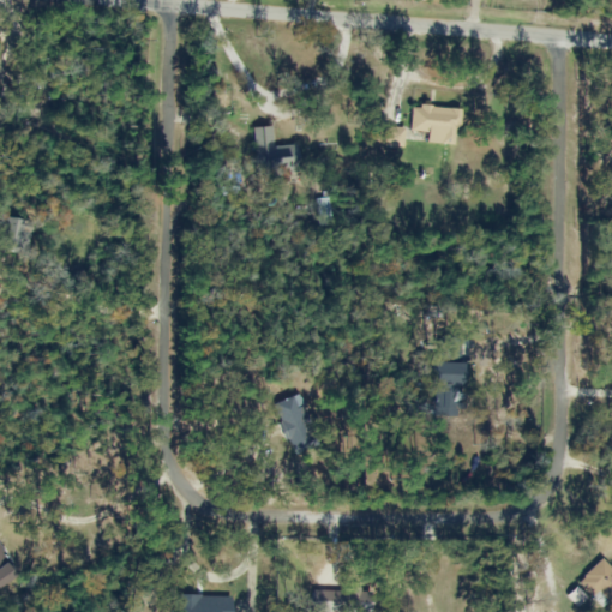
[(462,109),(414,103),(411,131),(427,132),(426,142),(459,145),(462,109)]
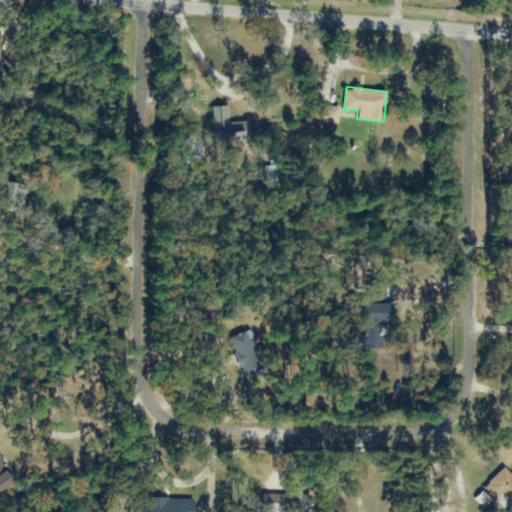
[(230,141),(230,104),(214,104),(214,141),(230,141)]
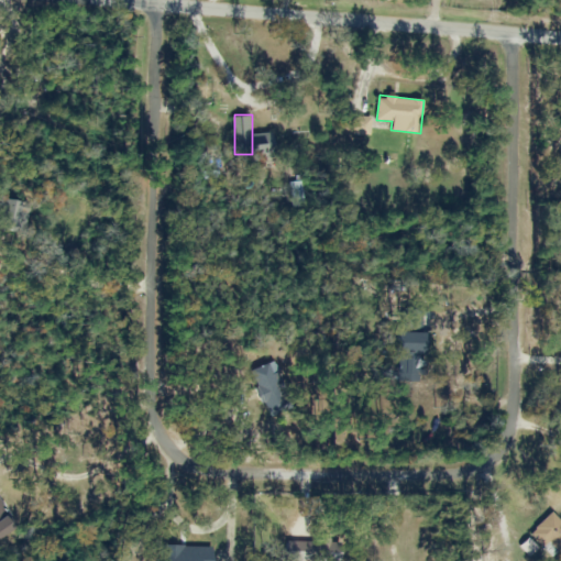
[(354,132),(369,133),(371,117),(355,116),(354,132)]
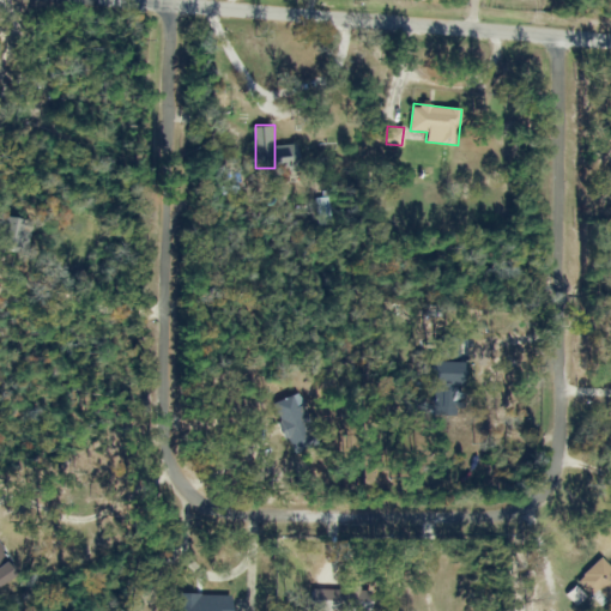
[(322,225),(334,223),(330,198),(316,200),(322,225)]
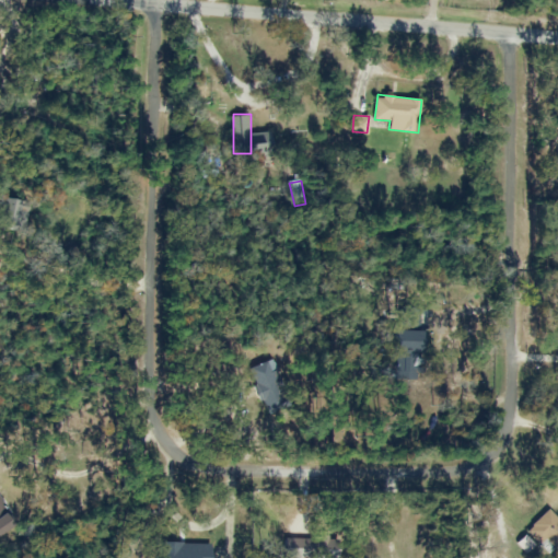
[(0,228),(27,230),(28,199),(0,198),(0,228)]
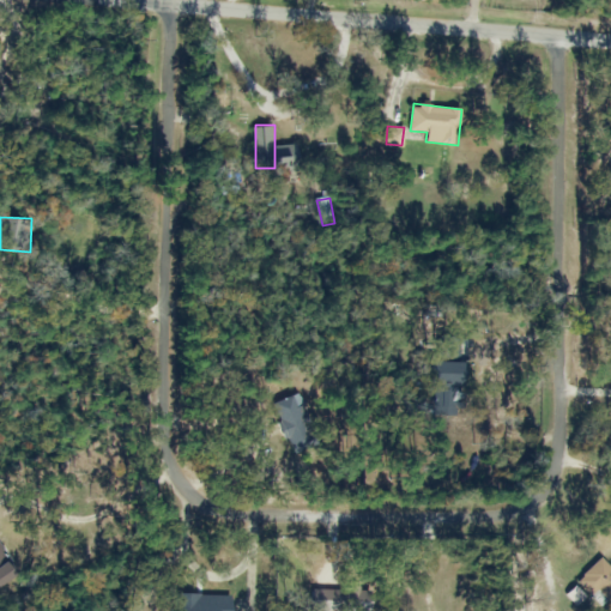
[(433,413),(457,415),(460,337),(435,336),(433,413)]
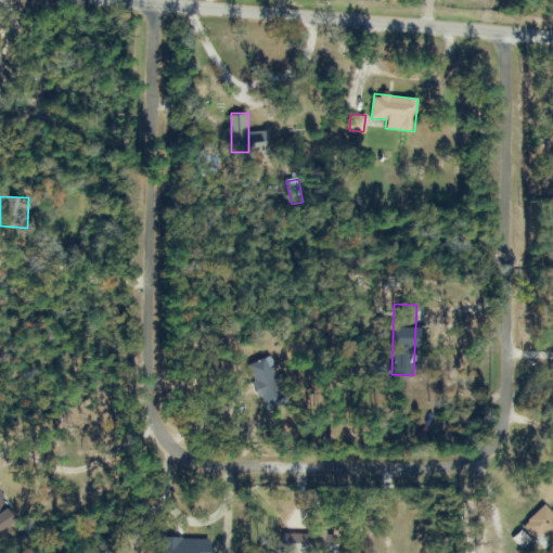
[(287,403),(271,356),(247,364),(265,411),(287,403)]
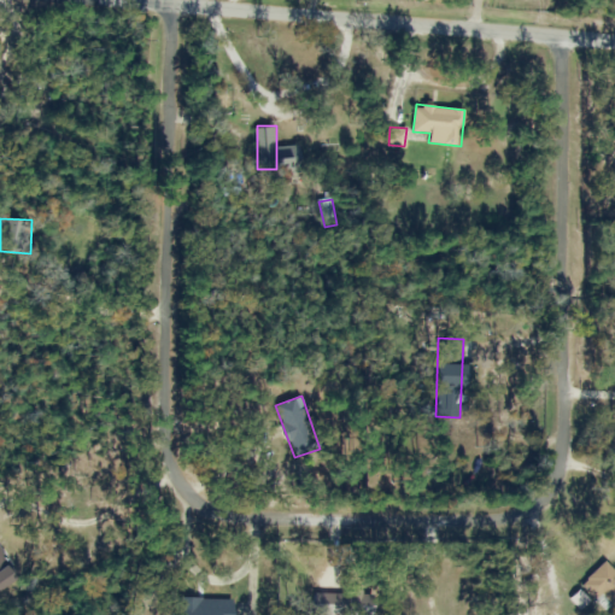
[(0,589),(17,581),(0,545),(0,589)]
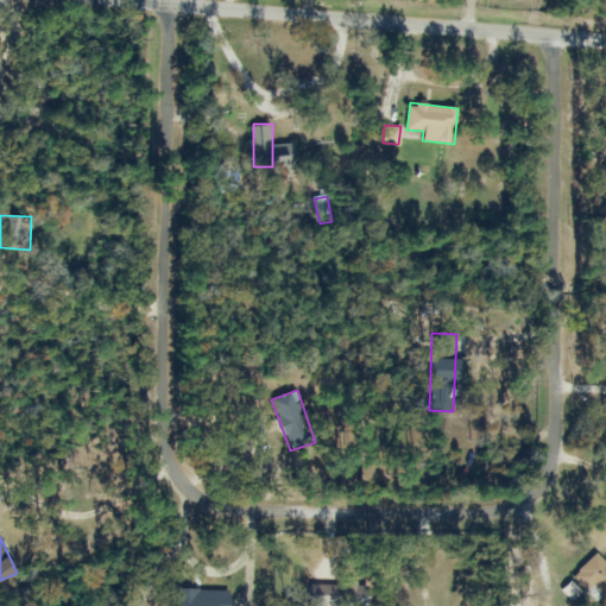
[(584,592),(587,595),(595,587),(603,595),(605,592),(605,562),(597,554),(562,589),(575,600),(584,592)]
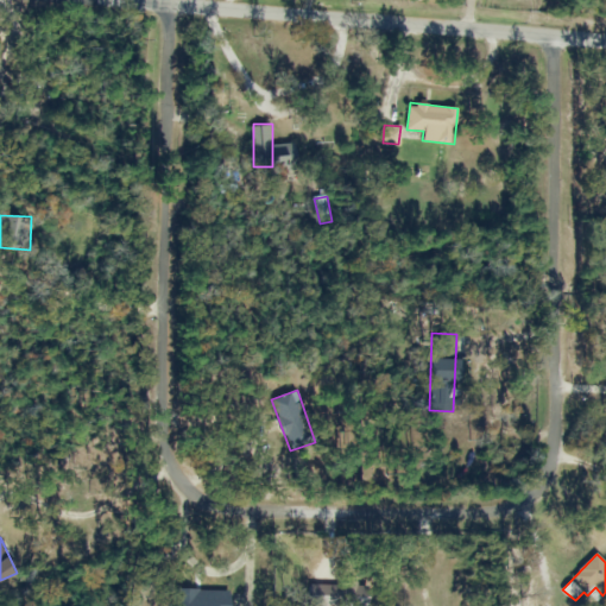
[(326,605),(368,605),(370,585),(327,585),(326,605)]
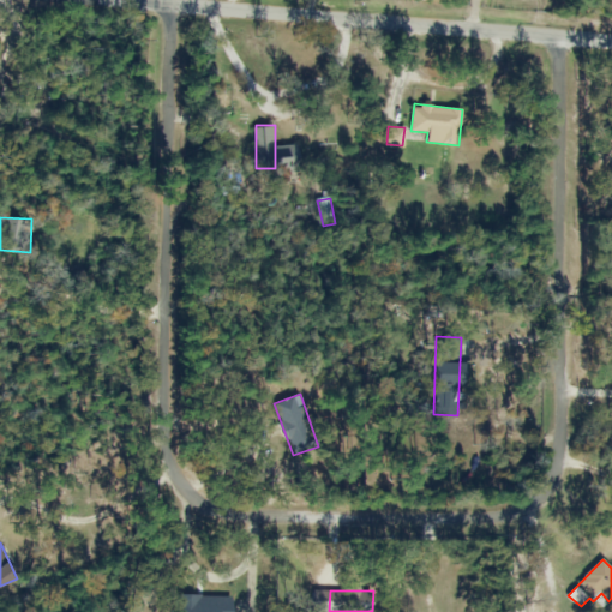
[(174,611),(231,611),(232,595),(174,595),(174,611)]
